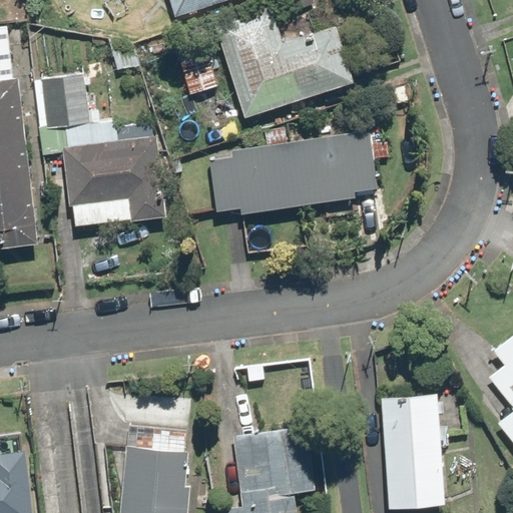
[(167,0),(172,14),(215,0),(167,0)]
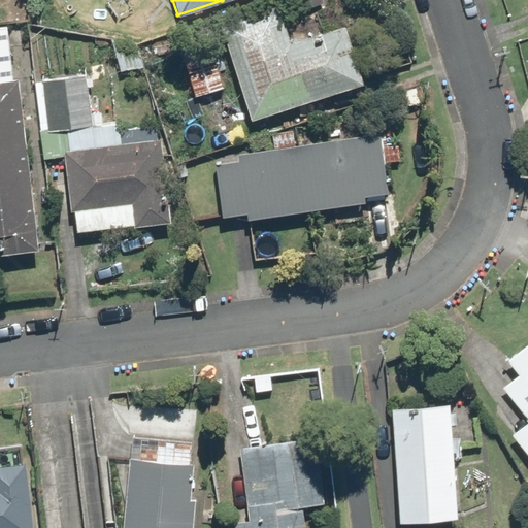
[(325,0),(297,0),(301,12),(327,4),(325,0)]
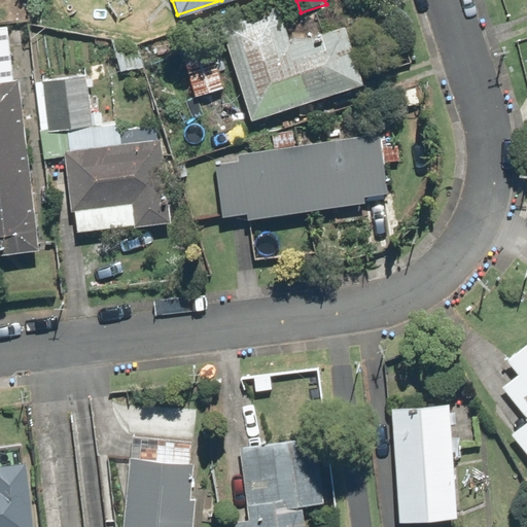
[(217,22),(251,125),(362,88),(342,26),(308,37),(302,16),(284,23),(277,2),(217,22)]
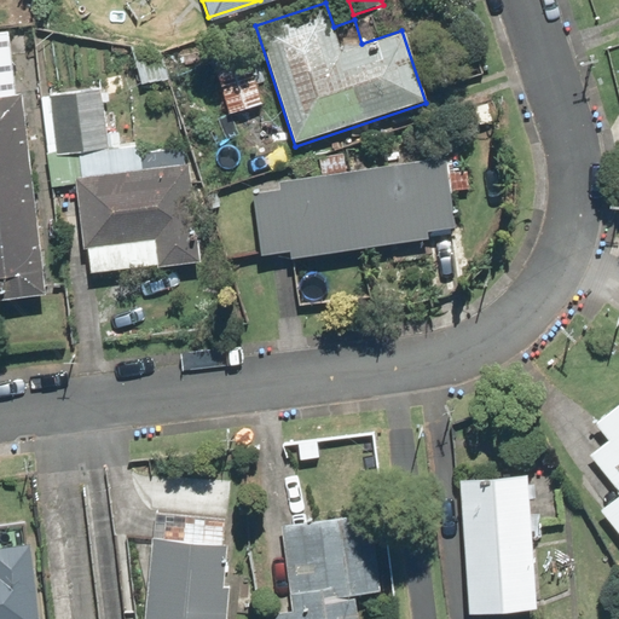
[(0,28),(0,299),(44,295),(24,96),(11,98),(4,28),(0,28)]
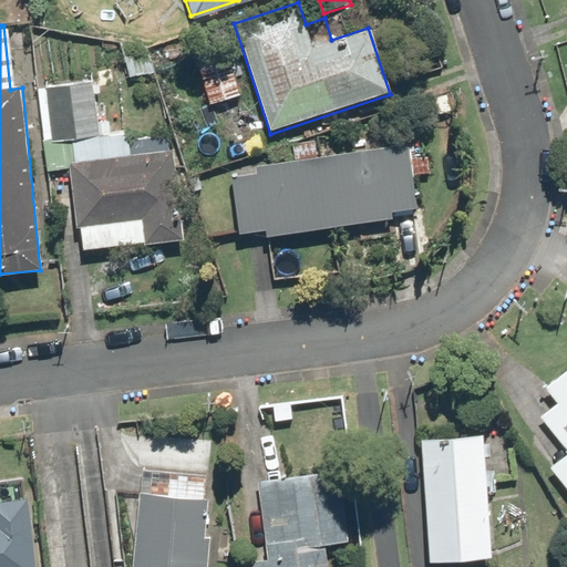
[(145,34),(115,43),(127,79),(156,69),(145,34)]
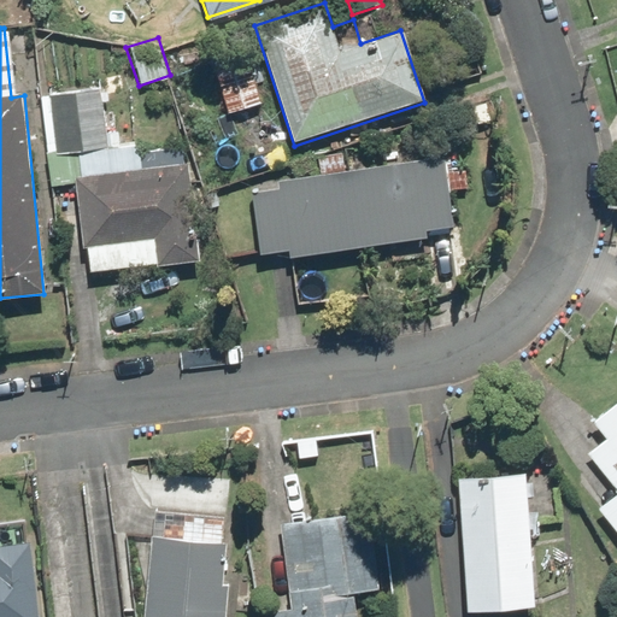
[(210,66),(228,115),(265,101),(248,53),(210,66)]
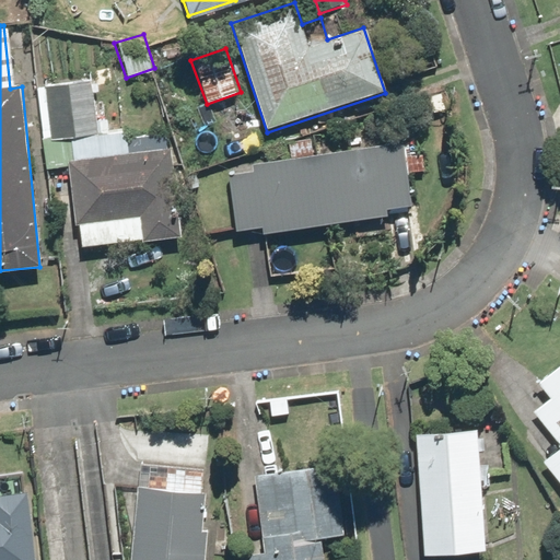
[(91,79),(44,83),(48,140),(69,139),(80,247),(177,238),(167,137),(127,140),(126,129),(95,132),(91,79)]
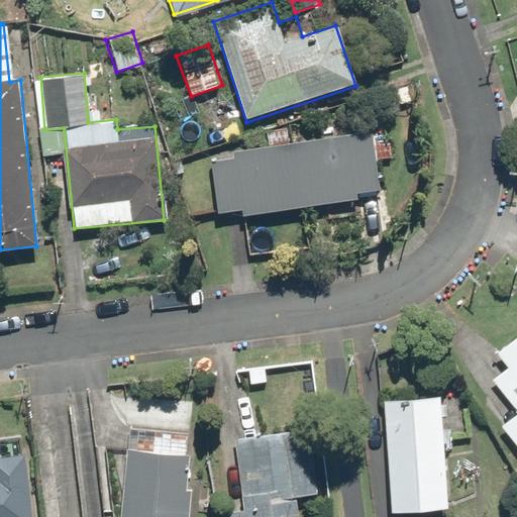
[(266,130),(268,146),(232,151),(233,158),(209,161),(216,214),(240,210),(241,218),(357,202),(356,195),(379,192),(375,162),(391,160),(389,140),(382,140),(381,131),(301,141),(299,126),(266,130)]
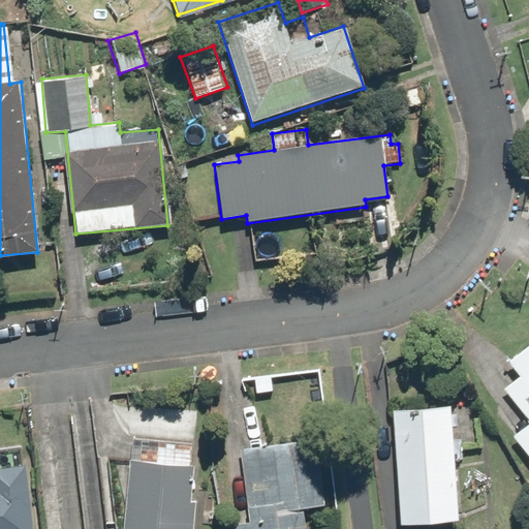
[(511,435),(528,458),(528,342),(507,359),(520,375),(502,387),(528,424),(511,435)]
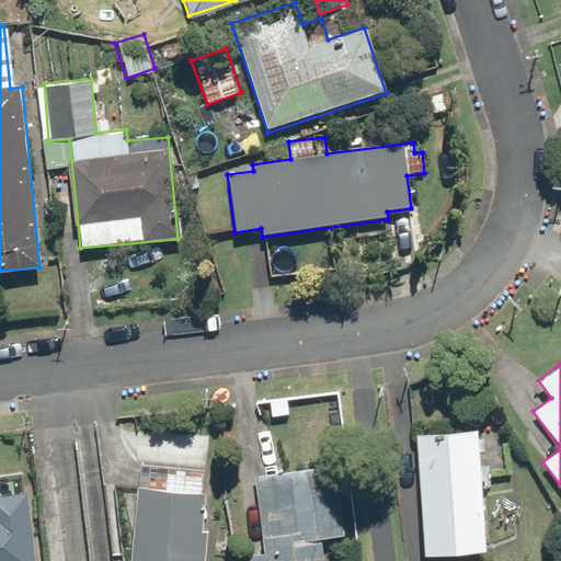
[(421,558),(488,553),(484,493),(492,493),(489,428),(413,433),(421,558)]
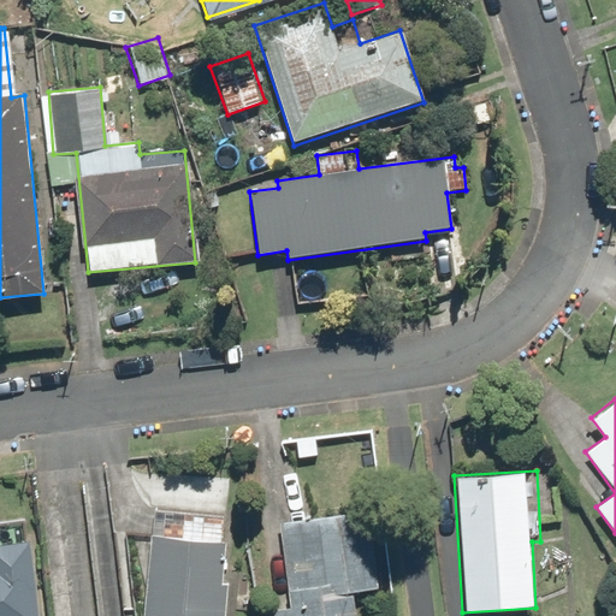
[(220,582),(225,516),(152,510),(143,615),(229,615),(232,582),(220,582)]
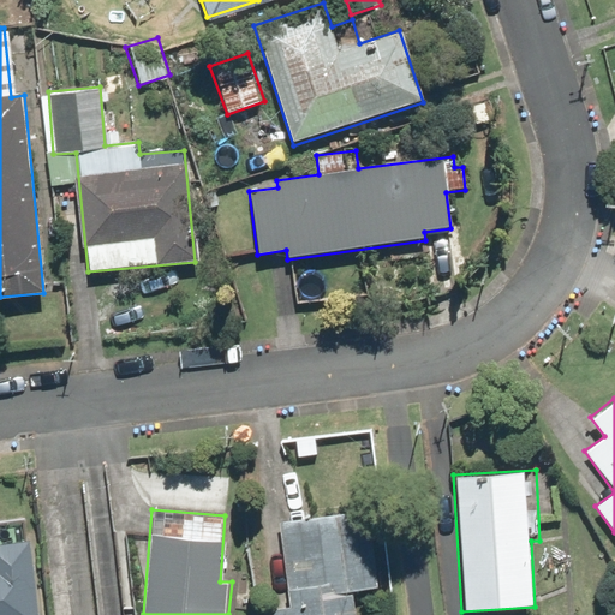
[(371,512),(279,519),(287,604),(268,605),(268,614),(353,614),(352,590),(377,587),(371,512)]
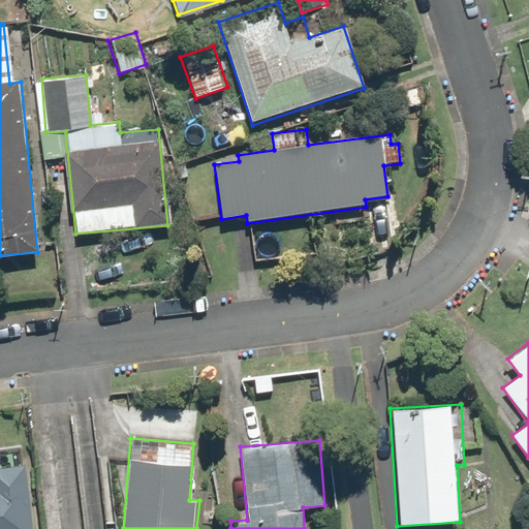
[(0,467),(0,528),(31,528),(26,465),(0,467)]
